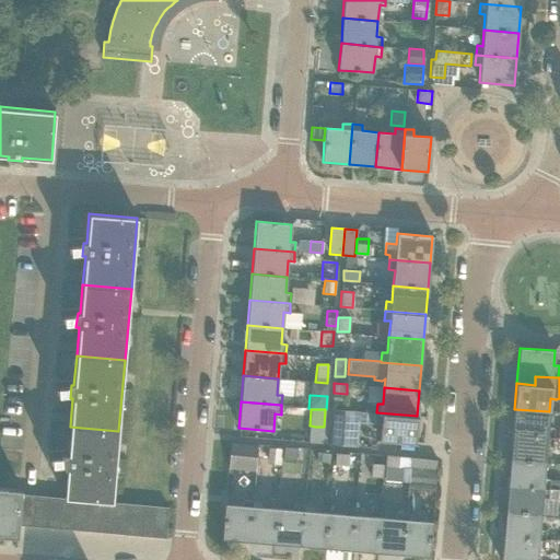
[(548,428),(549,411),(514,409),(512,434),(552,438),(553,428),(548,428)]
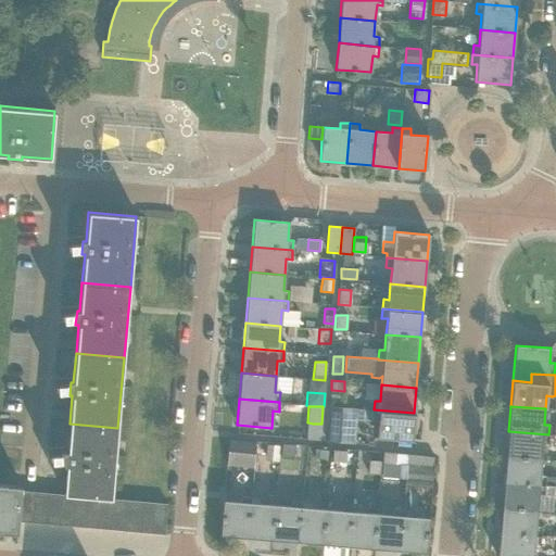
[(350,439),(352,409),(331,407),(329,438),(350,439)]
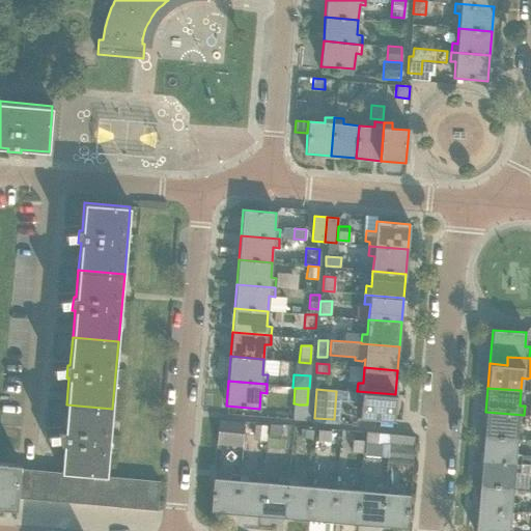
[(393,420),(395,394),(357,391),(356,400),(362,401),(360,417),(393,420)]
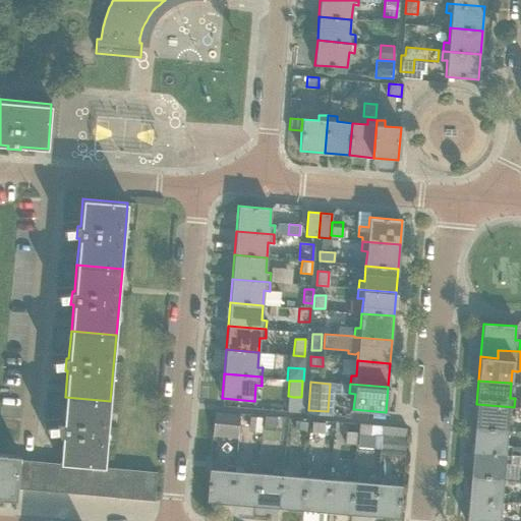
[(104,468),(110,401),(65,397),(63,423),(60,423),(59,436),(62,436),(59,464),(104,468)]
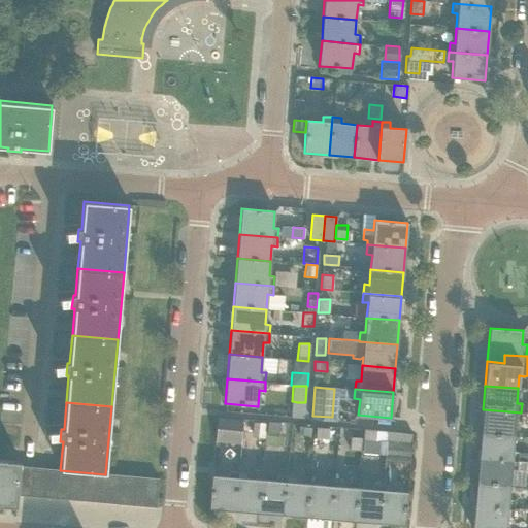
[(521,422),(521,413),(483,409),(481,433),(514,436),(515,422),(521,422)]
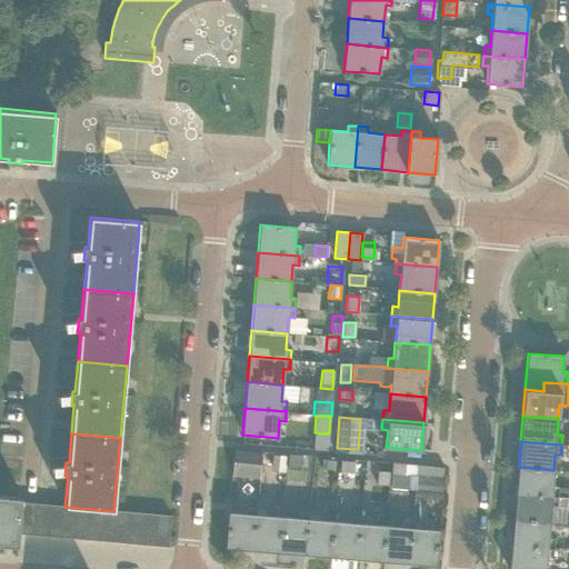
[(232,477),(259,479),(262,452),(235,450),(232,477)]
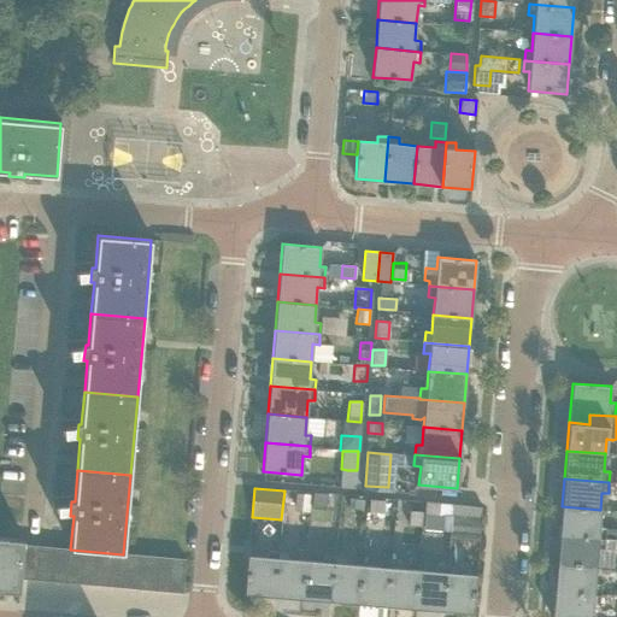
[(310,507),(311,491),(301,489),(299,505),(310,507)]
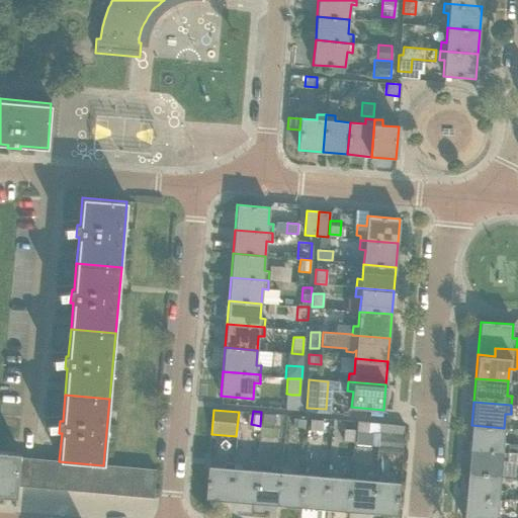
[(261,412),(260,426),(272,427),(274,414),(261,412)]
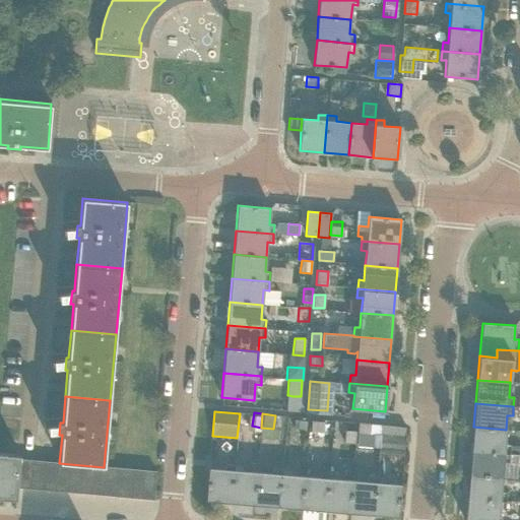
[(306,430),(307,420),(295,419),(294,428),(306,430)]
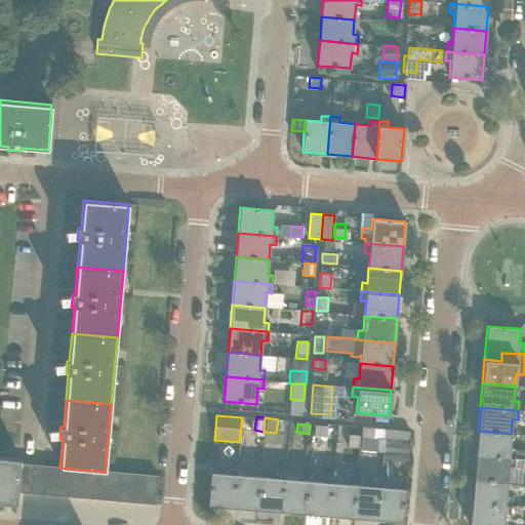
[(326,437),(327,426),(315,425),(314,436),(326,437)]
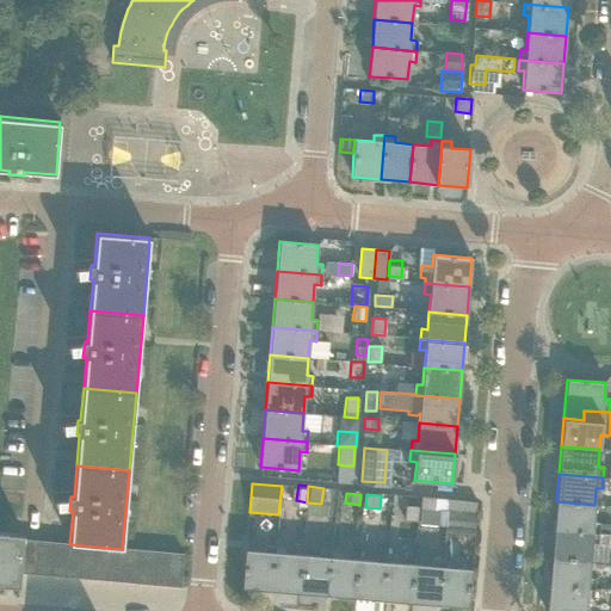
[(434,511),(436,498),(421,497),(420,510),(434,511)]
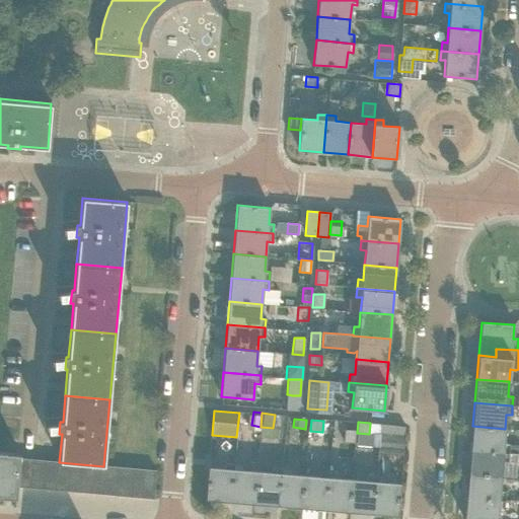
[(403,454),(405,425),(380,423),(377,452),(403,454)]
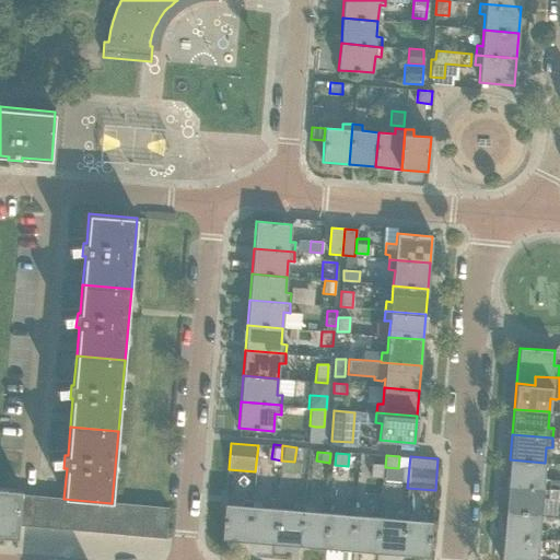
[(544,479),(545,463),(510,459),(508,486),(549,489),(549,488),(549,479),(544,479)]
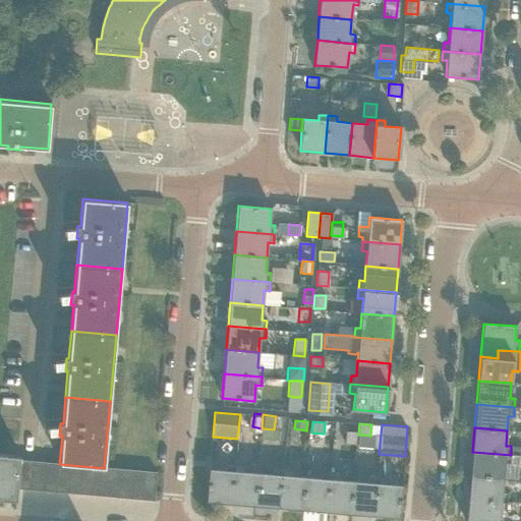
[(355,445),(357,431),(345,430),(344,444),(355,445)]
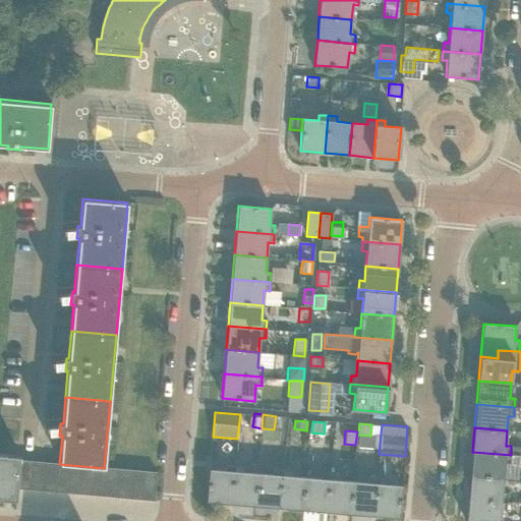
[(370,436),(358,435),(357,442),(357,447),(372,448),(372,447),(373,436),(370,436)]
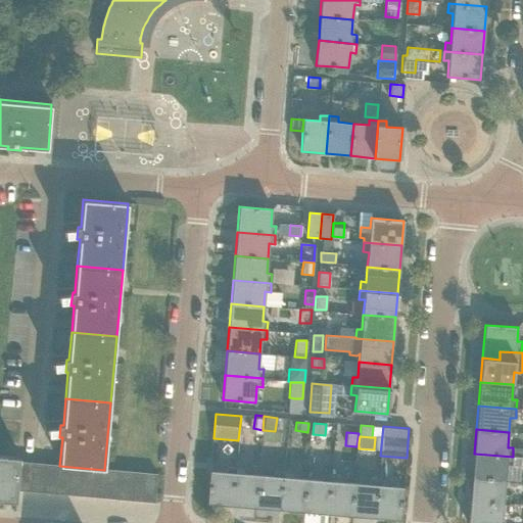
[(519,456),(513,456),(513,457),(474,454),(472,477),(505,480),(506,470),(518,471),(519,456)]
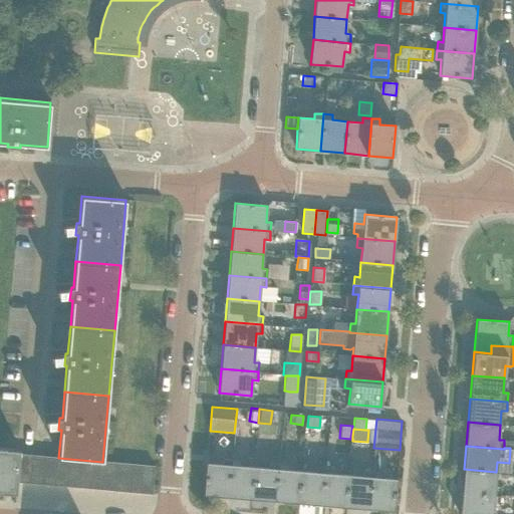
[(0,491),(16,493),(17,482),(19,454),(20,449),(0,447),(0,491)]
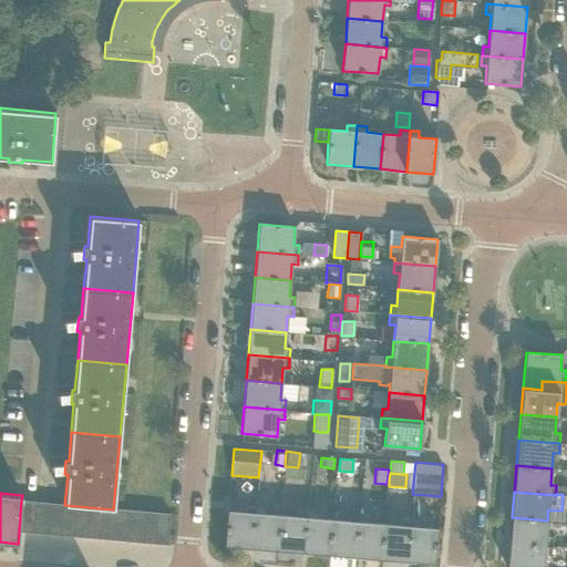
[(113,509),(64,505),(24,501),(21,501),(19,532),(21,532),(167,545),(169,514),(113,509)]
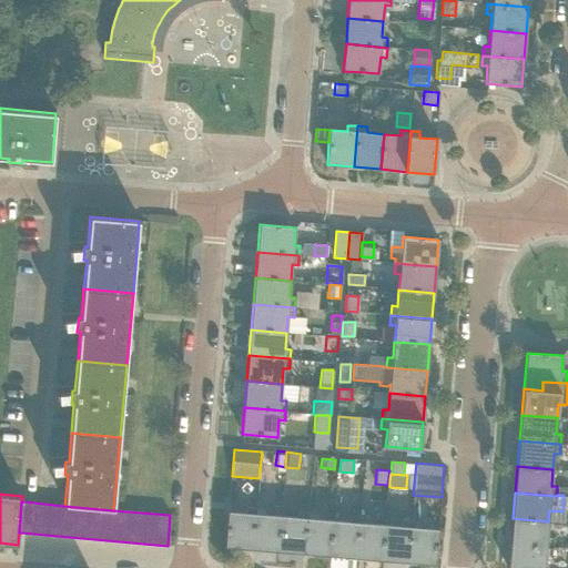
[(252,549),(255,508),(246,507),(245,513),(227,511),(225,547),(252,549)]
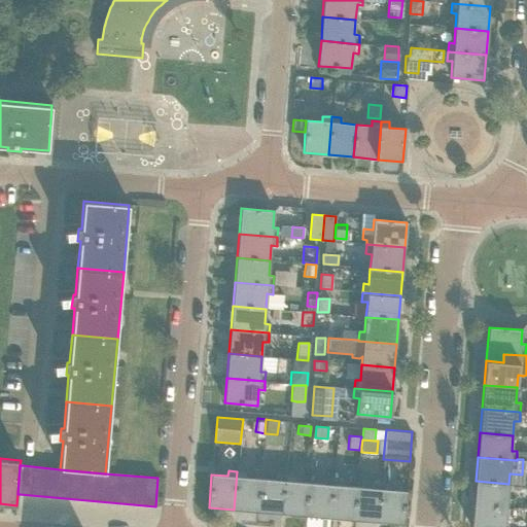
[(258,512),(260,479),(246,478),(246,472),(237,471),(234,510),(258,512)]
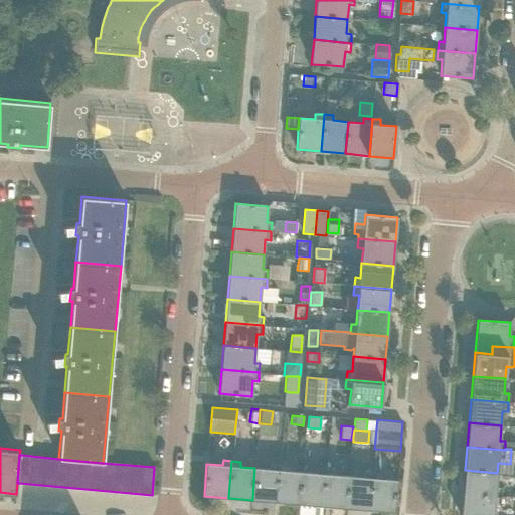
[(276,502),(279,465),(270,464),(270,469),(254,468),(252,500),(276,502)]
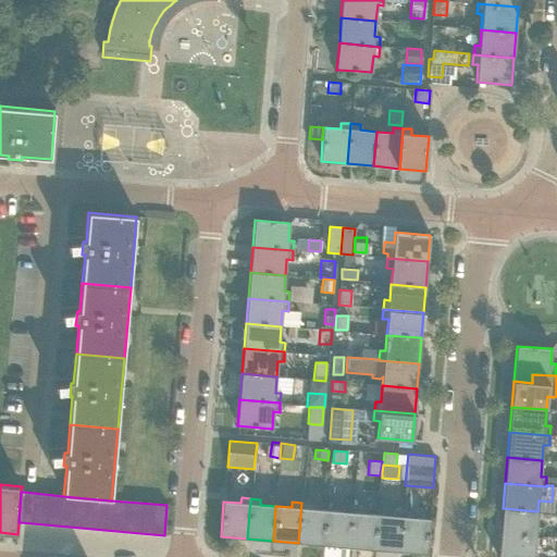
[(323,545),(326,510),(311,509),(311,504),(301,503),(298,543),(323,545)]
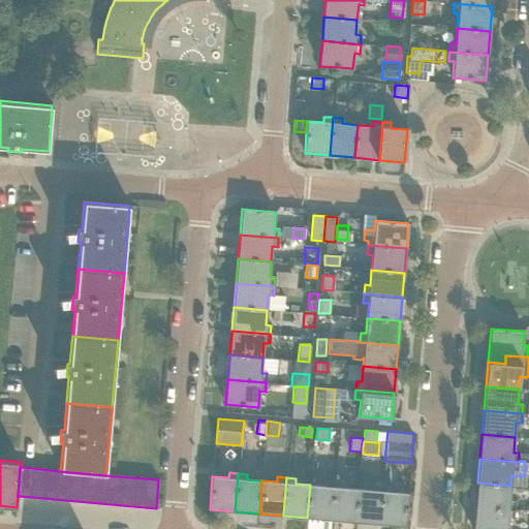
[(332,520),(335,481),(325,480),(325,486),(310,485),(307,518),(332,520)]
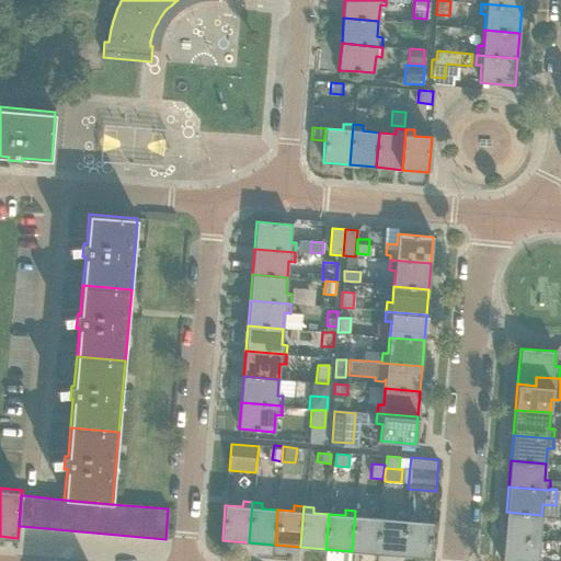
[(377,553),(380,518),(365,517),(365,512),(355,511),(352,551),(377,553)]
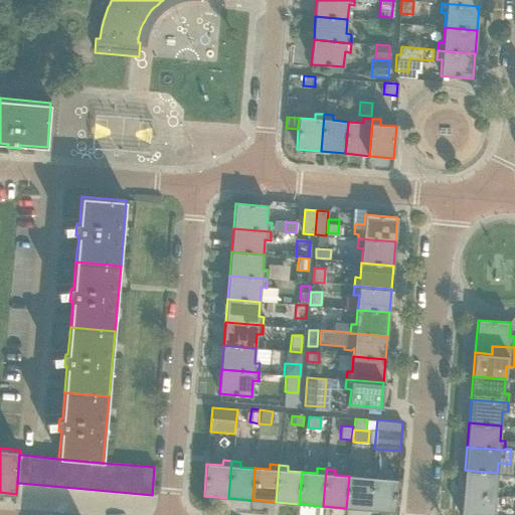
[(496,487),(497,473),(465,470),(463,494),(501,497),(501,488),(496,487)]
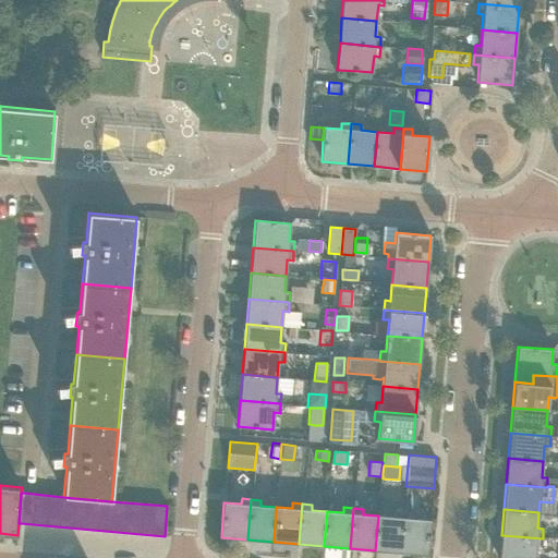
[(400,553),(404,512),(395,511),(395,517),(378,516),(375,550),(400,553)]
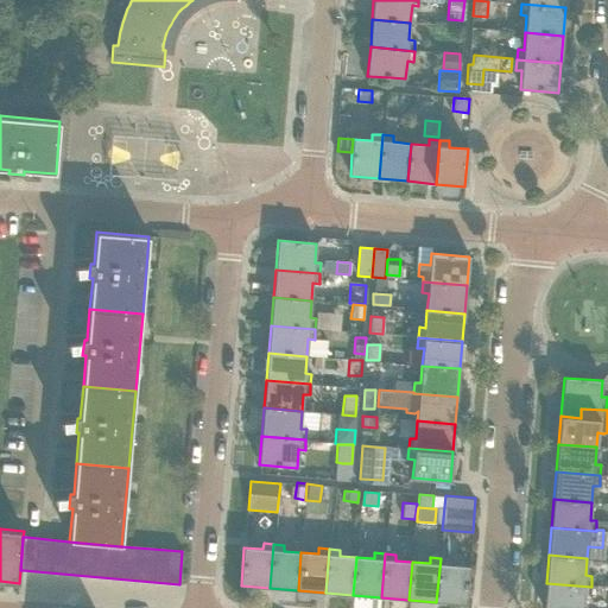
[(441,558),(436,602),(467,605),(469,567),(451,565),(451,559),(441,558)]
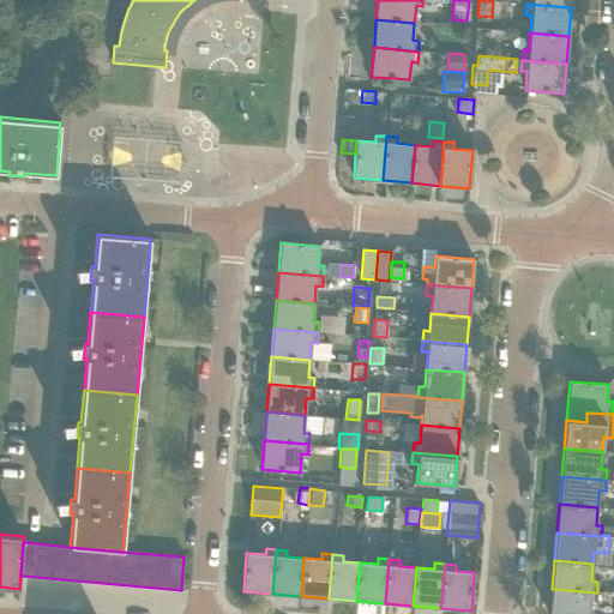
[(596,602),(597,593),(552,589),(549,613),(588,613),(590,602),(596,602)]
